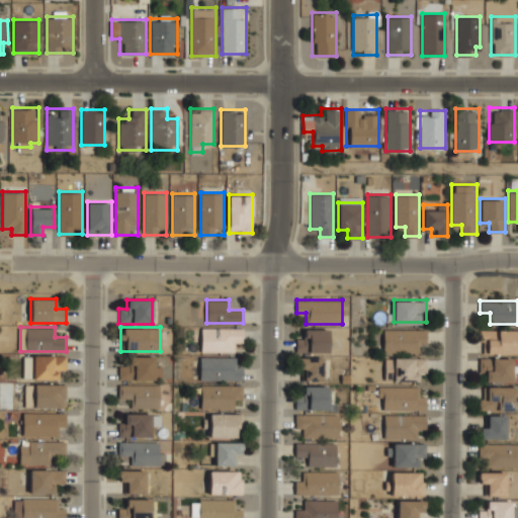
[(201,350),(235,350),(235,341),(243,341),(243,327),(201,327),(201,350)]
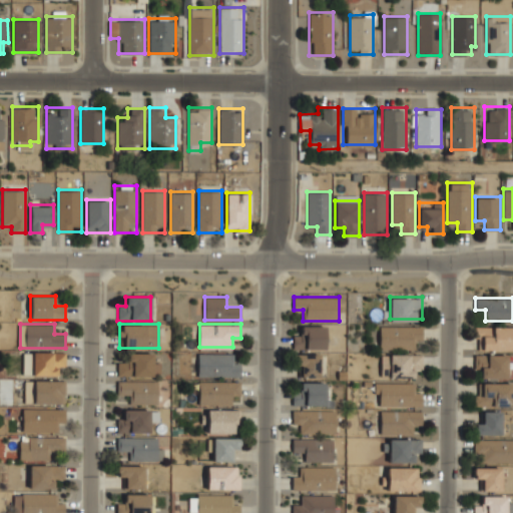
[(423,325),(380,325),(380,349),(423,349),(423,325)]
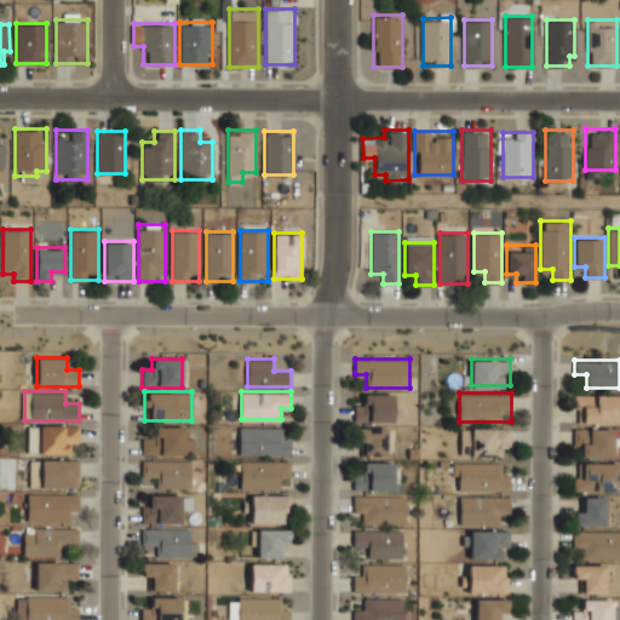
[(395,422),(395,394),(365,394),(365,403),(355,403),(355,422),(395,422)]
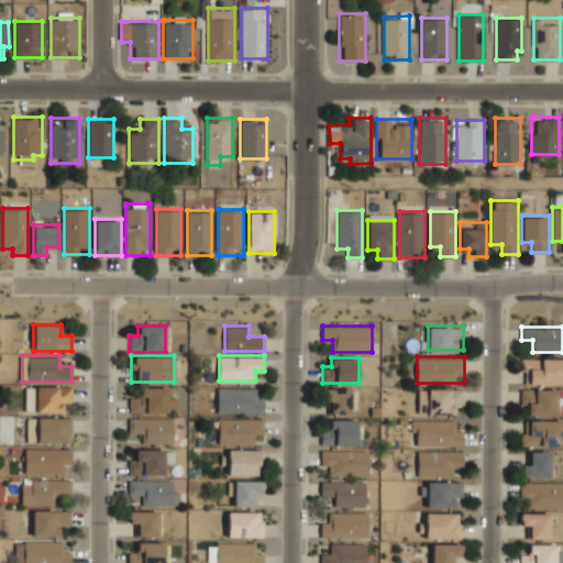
[(521,383),(562,383),(562,357),(521,357),(521,383)]
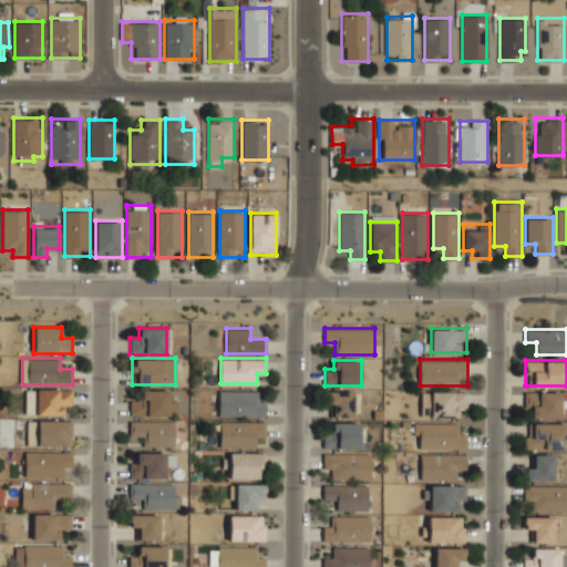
[(72,389),(27,389),(27,414),(72,414),(72,389)]
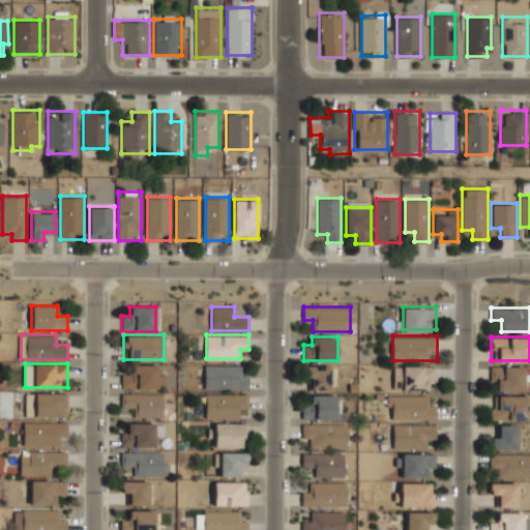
[(121,388),(164,388),(164,364),(133,364),(133,376),(121,376),(121,388)]
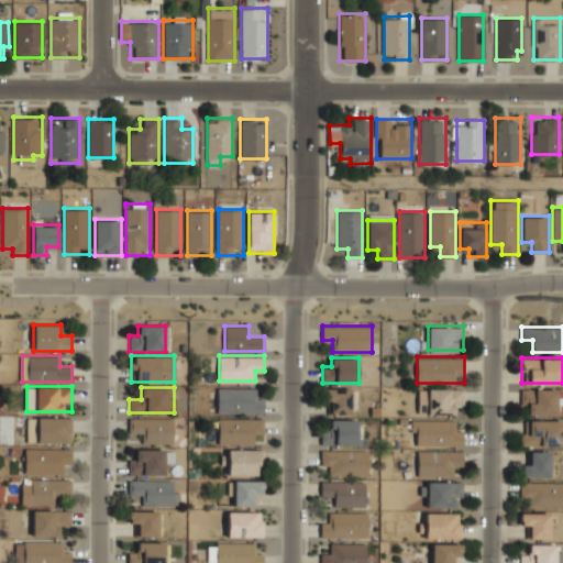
[(218,412),(264,412),(264,398),(255,398),(255,387),(218,387),(218,412)]
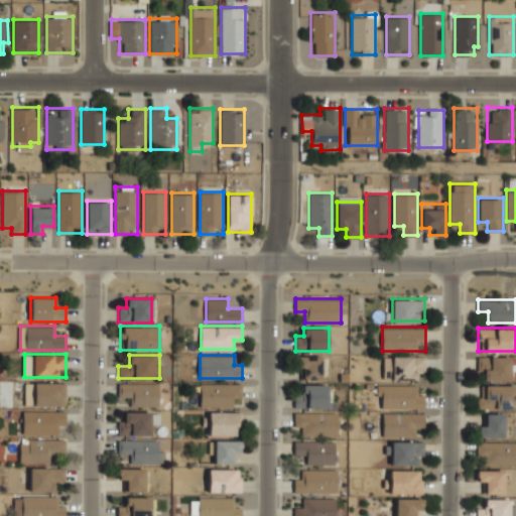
[(384,356),(384,379),(423,379),(423,356),(384,356)]
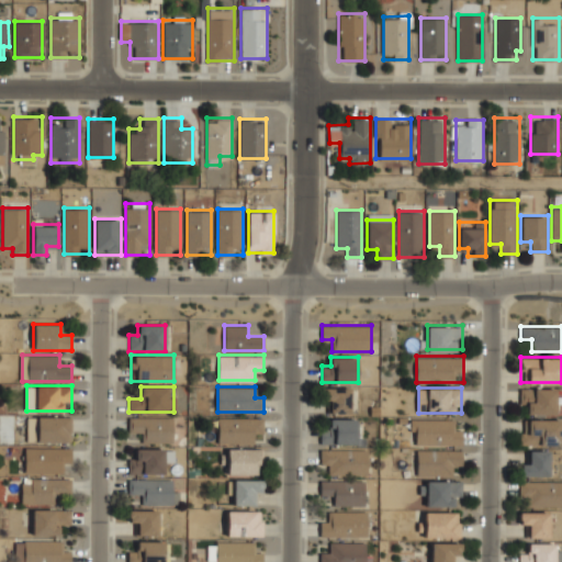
[(559,413),(559,388),(520,388),(520,413),(559,413)]
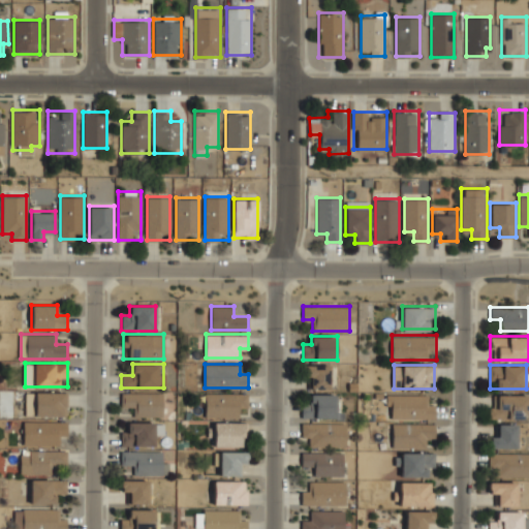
[(332,366),(303,366),(303,377),(311,377),(311,389),(332,389),(332,366)]
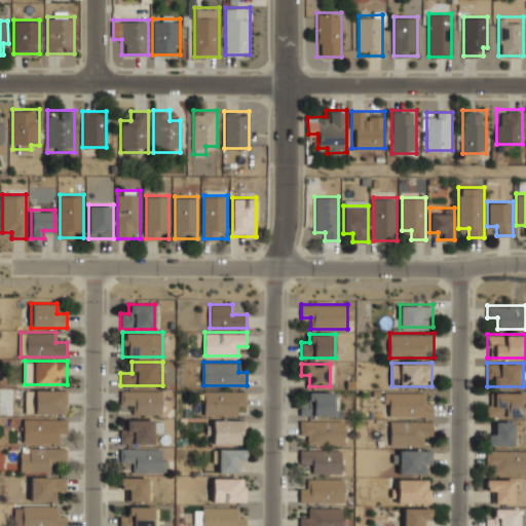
[(67,413),(67,388),(27,388),(27,413),(67,413)]
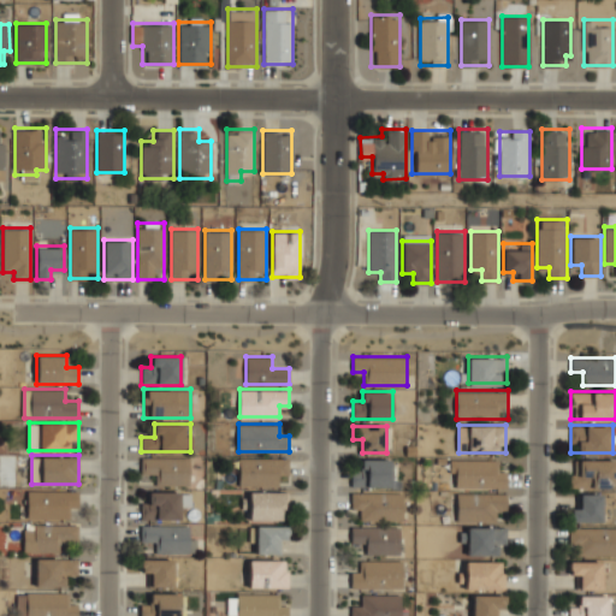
[(189,484),(189,456),(141,456),(141,471),(153,471),(153,484),(189,484)]
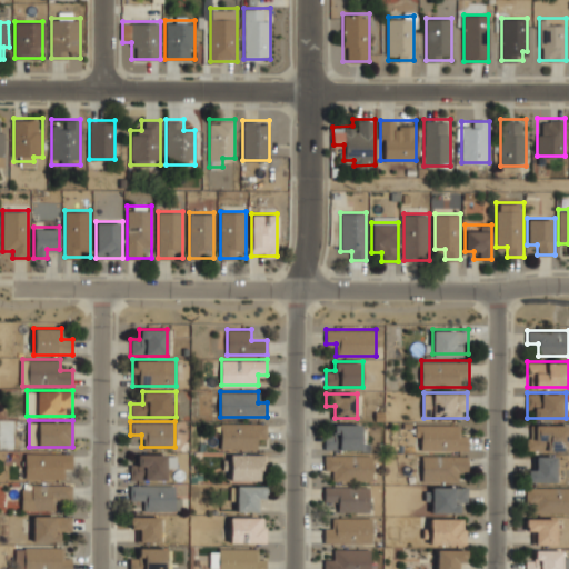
[(257,439),(266,439),(266,423),(218,422),(217,449),(257,449),(257,439)]
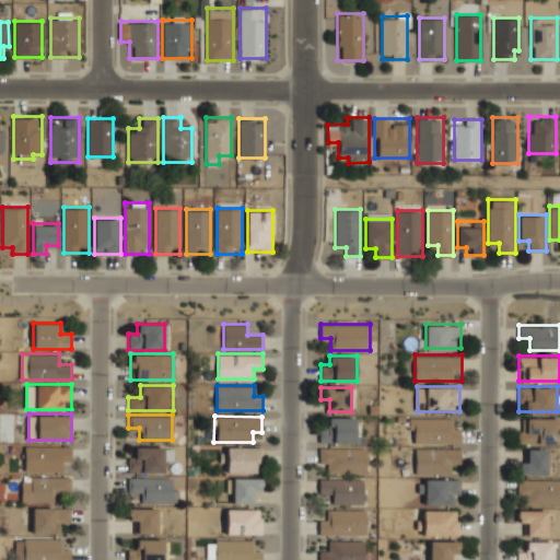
[(319,443),(357,443),(357,417),(329,417),(329,427),(319,427),(319,443)]
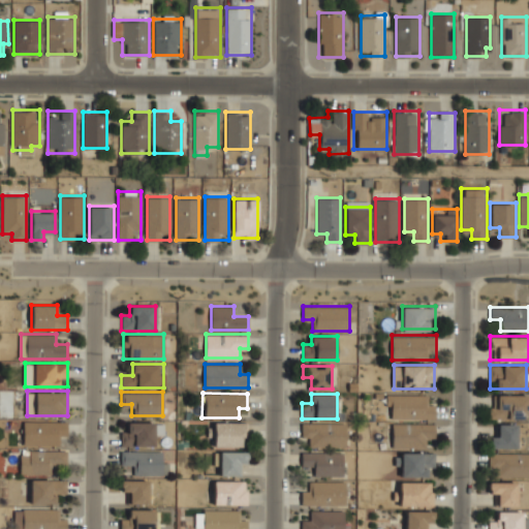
[(436,417),(436,403),(427,403),(427,394),(387,394),(387,417),(436,417)]
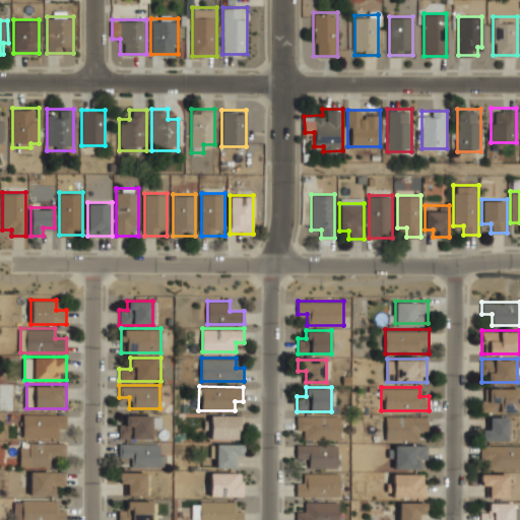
[(480,411),(518,411),(518,387),(489,387),(489,398),(480,398),(480,411)]
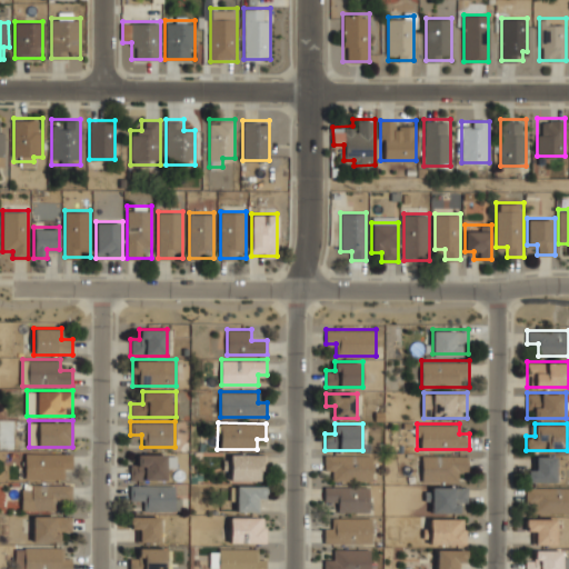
[(60,478),(60,466),(71,466),(71,452),(26,452),(26,478),(60,478)]
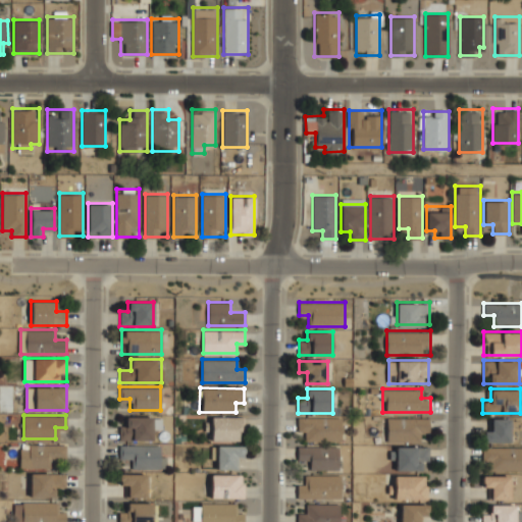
[(152,439),(152,416),(119,416),(119,439),(152,439)]
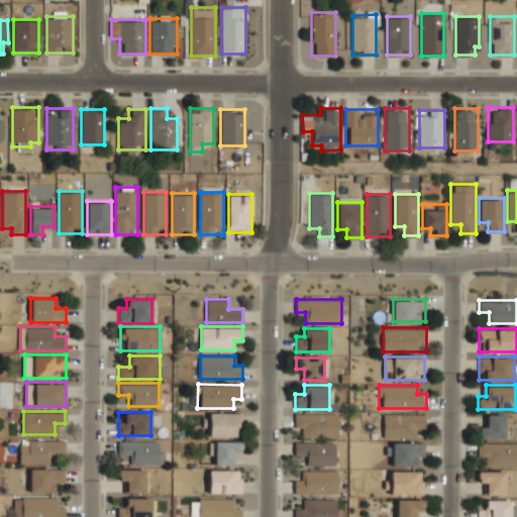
[(208,412),(208,436),(240,436),(240,412),(208,412)]
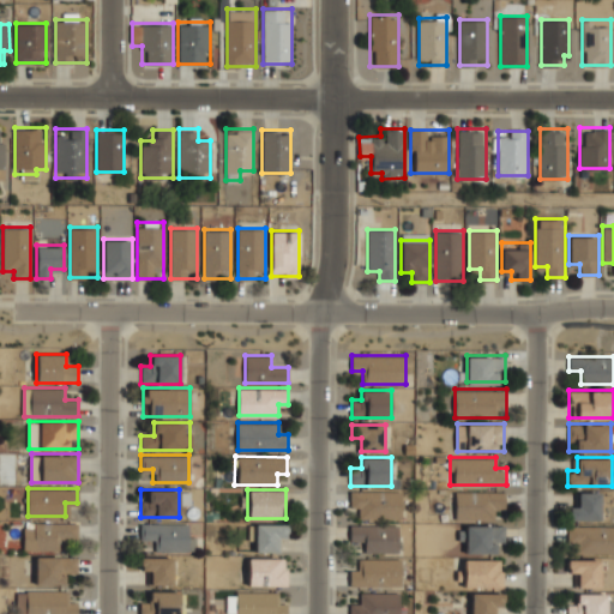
[(401,519),(401,491),(350,492),(350,510),(357,510),(357,519),(401,519)]
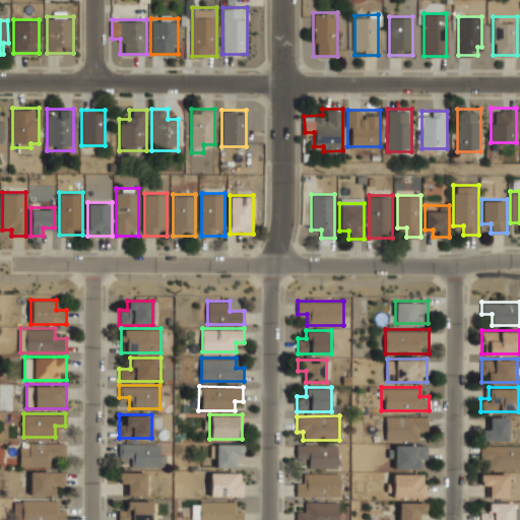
[(429,415),(386,415),(386,441),(419,441),(419,432),(429,432),(429,415)]
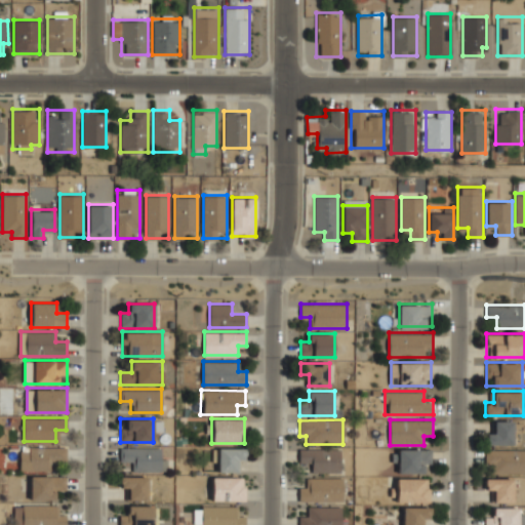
[(485,432),(485,444),(512,444),(512,420),(495,420),(495,432),(485,432)]
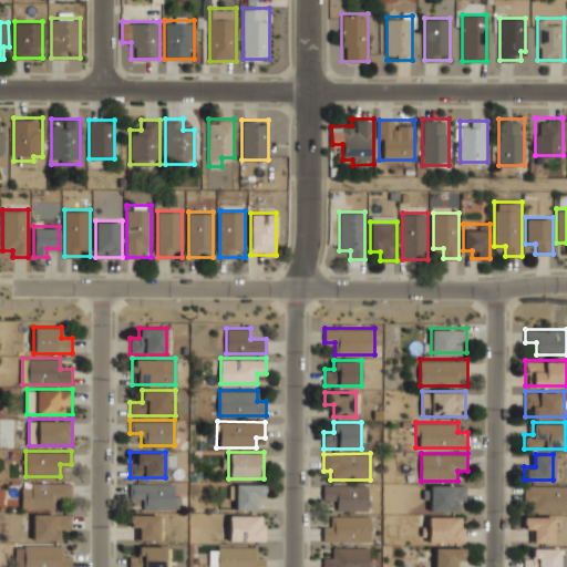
[(71,481),(22,481),(22,508),(60,508),(60,497),(71,497),(71,481)]
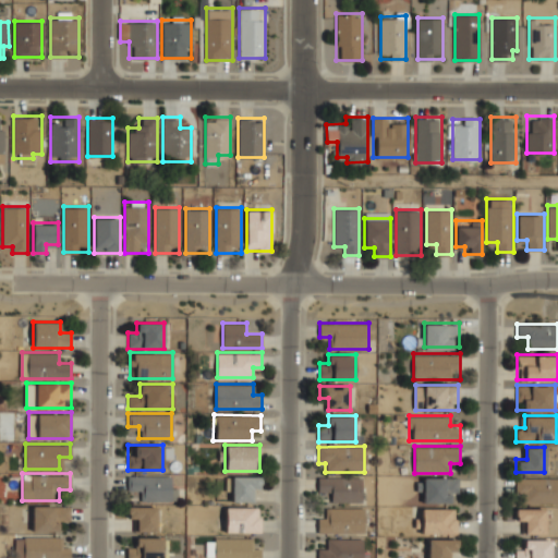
[(172,475),(126,475),(126,489),(140,489),(140,500),(172,500),(172,475)]
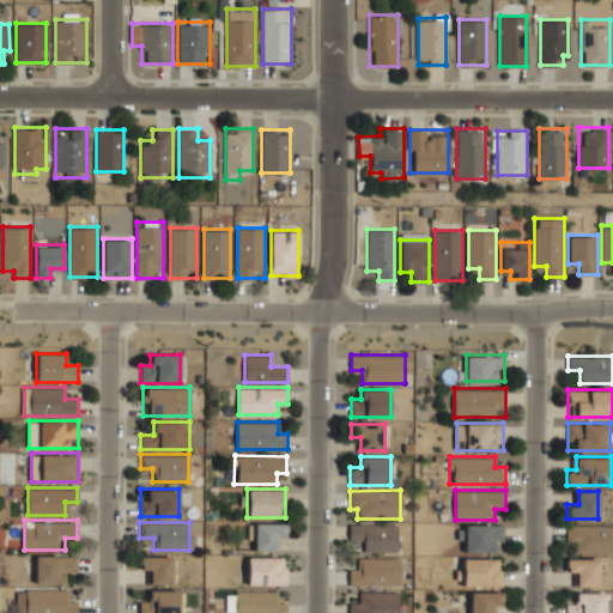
[(254,551),(284,551),(284,523),(254,523),(254,551)]
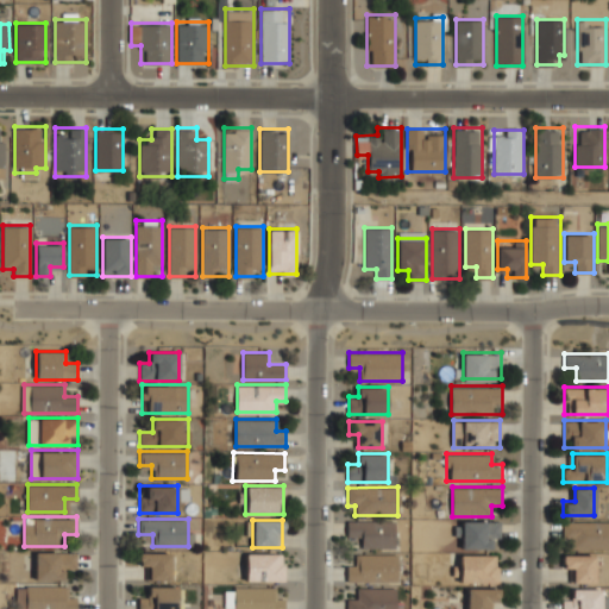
[(500,547),(500,520),(462,520),(462,547),(500,547)]
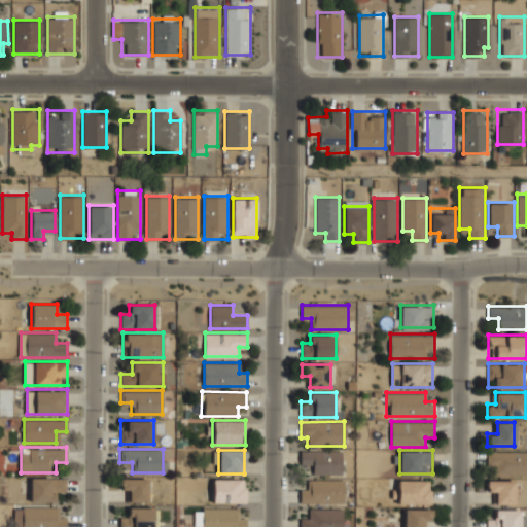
[(526,450),(487,450),(487,466),(496,466),(496,475),(526,475),(526,450)]
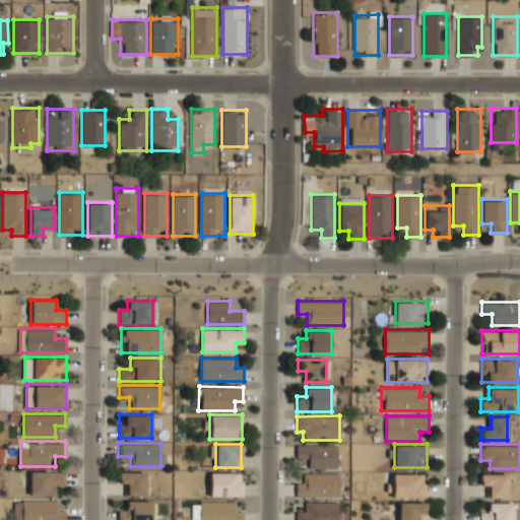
[(337,468),(337,445),(296,445),(296,458),(307,458),(307,468),(337,468)]
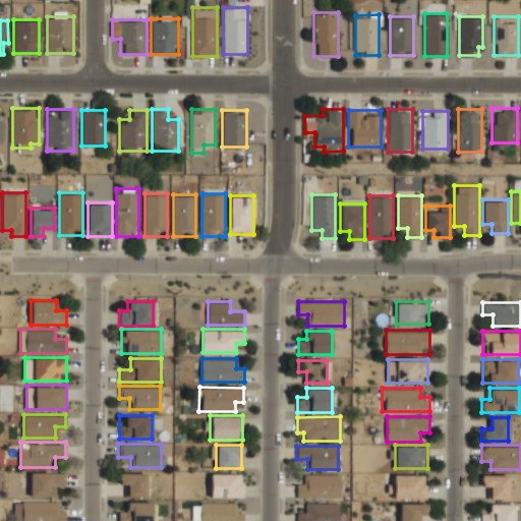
[(30,497),(54,497),(54,486),(65,486),(65,472),(30,472),(30,497)]
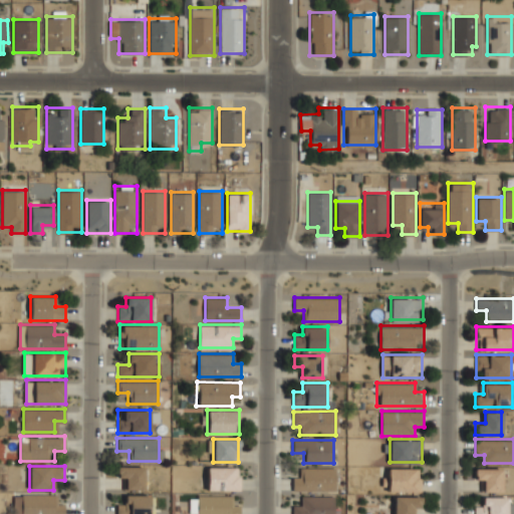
[(125,490),(145,490),(145,466),(116,466),(116,478),(125,478),(125,490)]
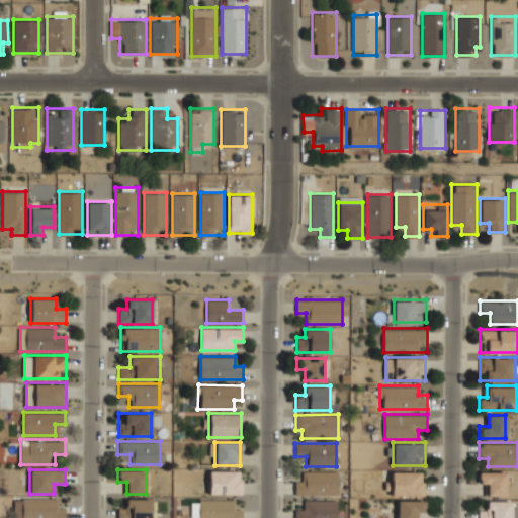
[(391,496),(425,496),(425,470),(391,470),(391,496)]
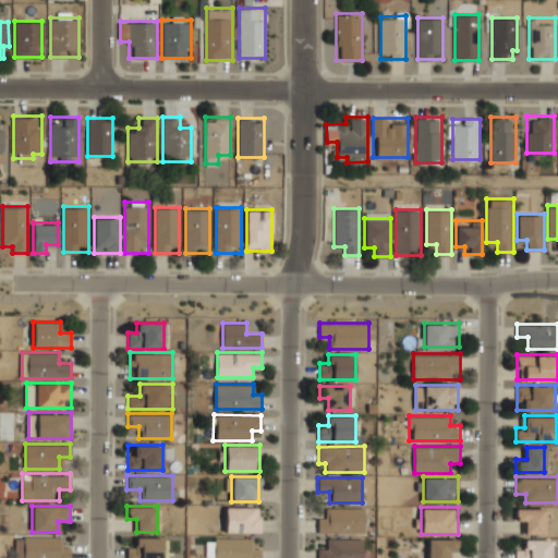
[(525,520),(525,533),(546,533),(546,507),(516,507),(516,520),(525,520)]
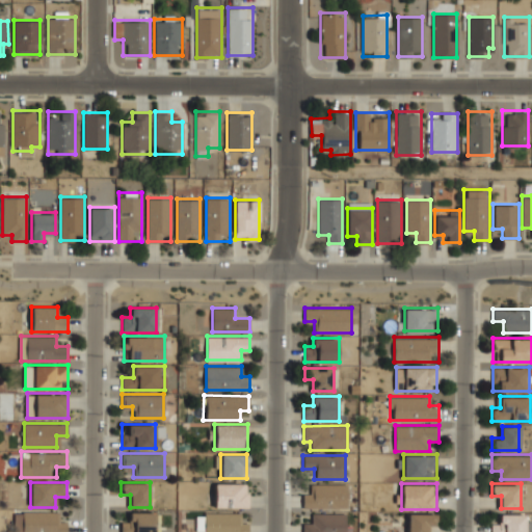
[(214,509),(247,509),(247,484),(214,484),(214,509)]
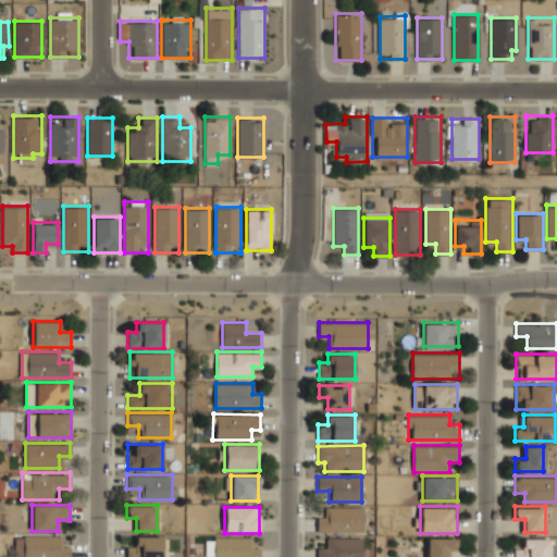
[(363,533),(363,507),(324,507),(324,517),(317,517),(317,533),(363,533)]
